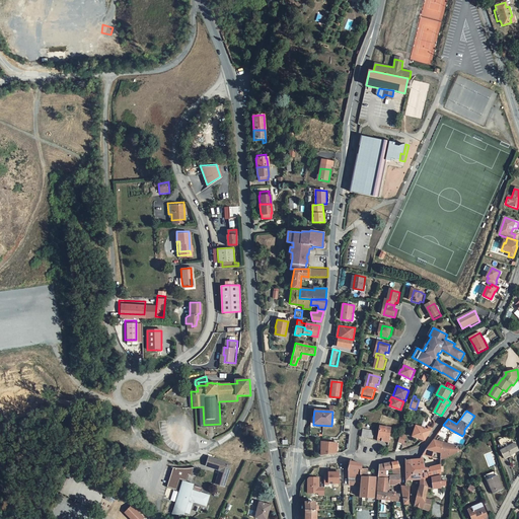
[(390,428),(387,427),(384,427),(379,426),(377,440),(388,442),(390,428)]
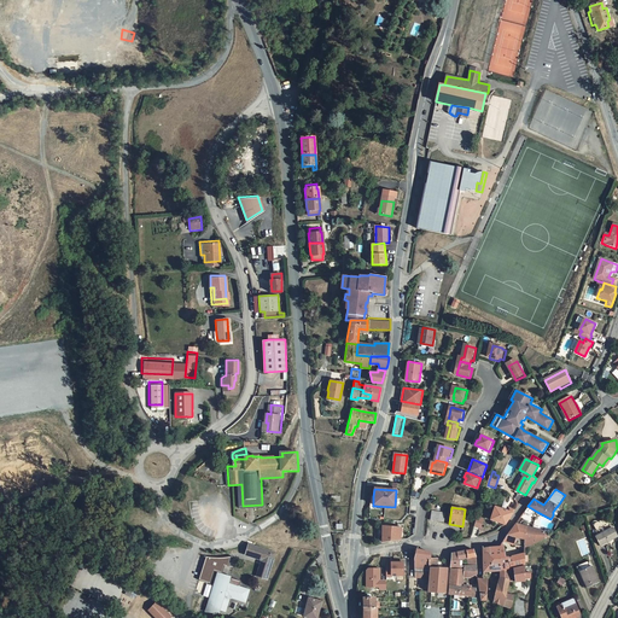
[(490,519),(506,524),(516,509),(508,507),(507,511),(495,507),(490,519)]
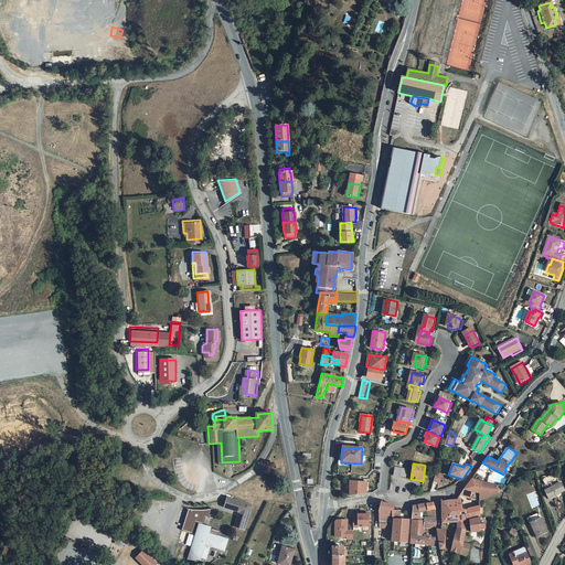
[(394,476),(406,478),(407,469),(395,467),(394,476)]
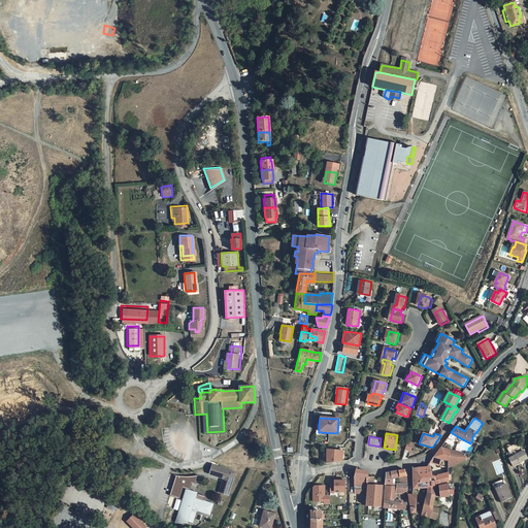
[(407,441),(405,451),(411,452),(414,442),(407,441)]
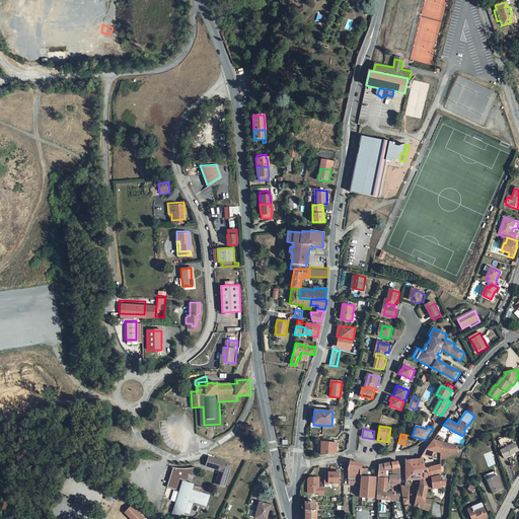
[(450,445),(433,439),(427,448),(442,454),(451,453),(450,445)]
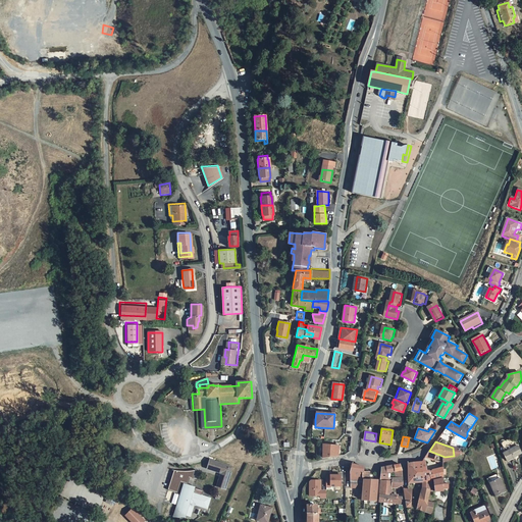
[(502,448),(504,453),(504,458),(508,457),(504,449),(513,446),(514,449),(516,448),(513,442),(502,448)]
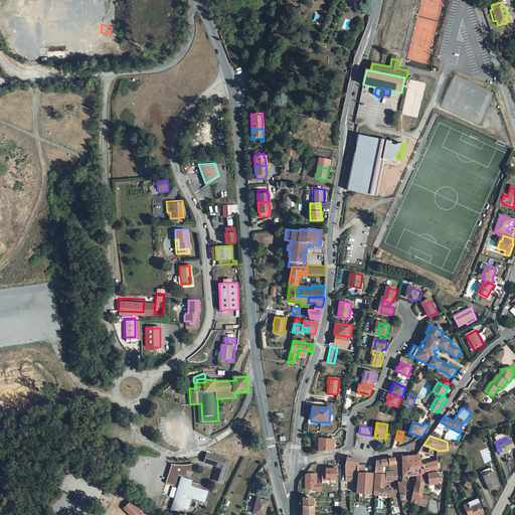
[(335,440),(319,439),(318,452),(334,450),(335,440)]
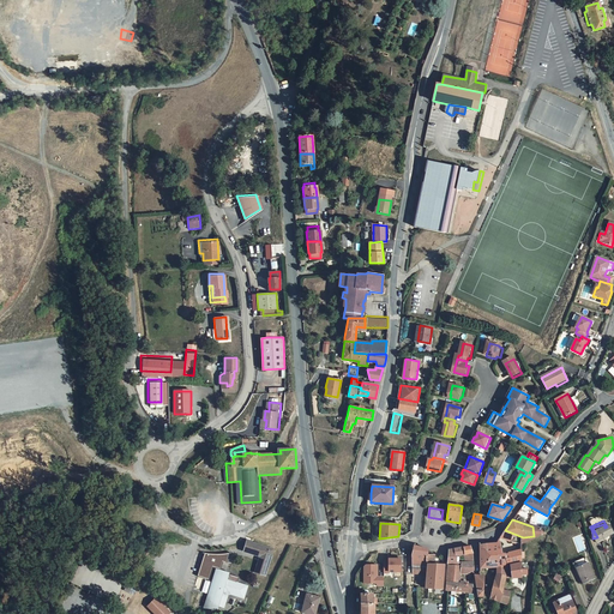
[(613,539),(607,527),(605,528),(603,524),(593,528),(597,537),(593,539),(597,548),(613,539)]
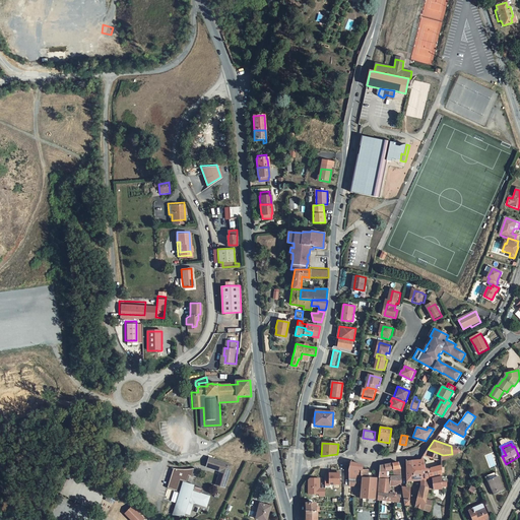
[(443,461),(463,452),(462,448),(459,449),(460,447),(451,446),(452,454),(443,455),(443,461)]
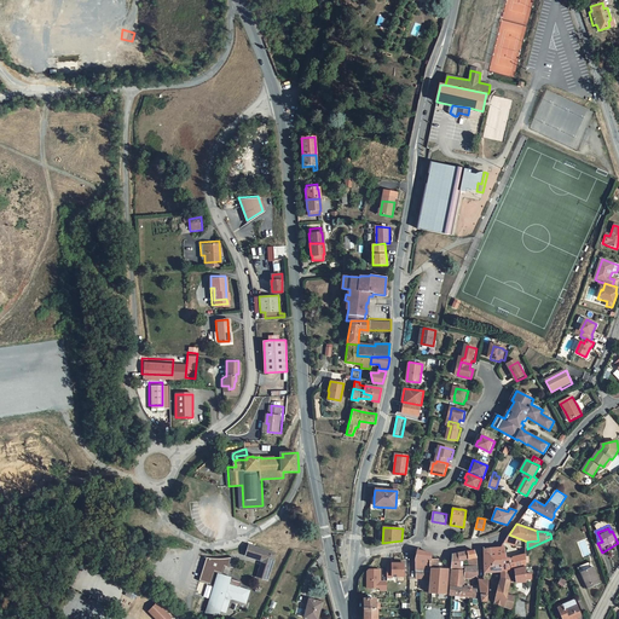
[(527,542),(509,534),(503,545),(527,549),(527,542)]
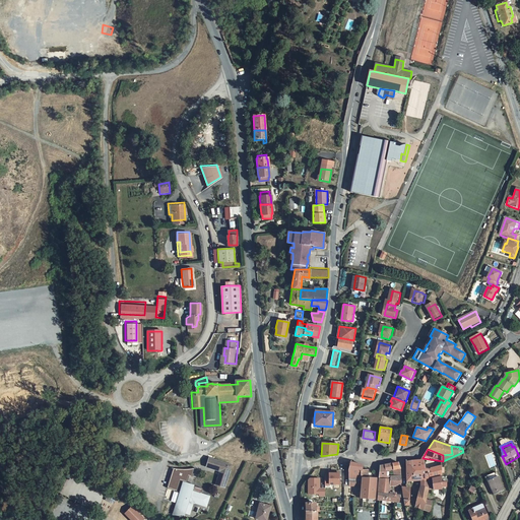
[(233,465),(211,457),(207,465),(221,470),(216,484),(224,488),(233,465)]
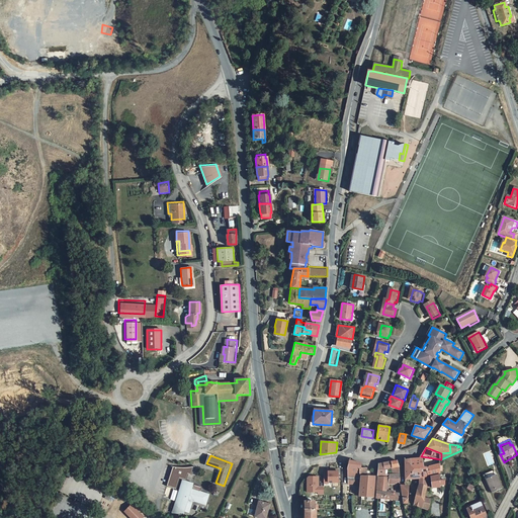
[(419,468),(419,479),(429,477),(426,467),(424,467),(422,459),(421,456),(420,458),(411,459),(412,469),(419,468)]
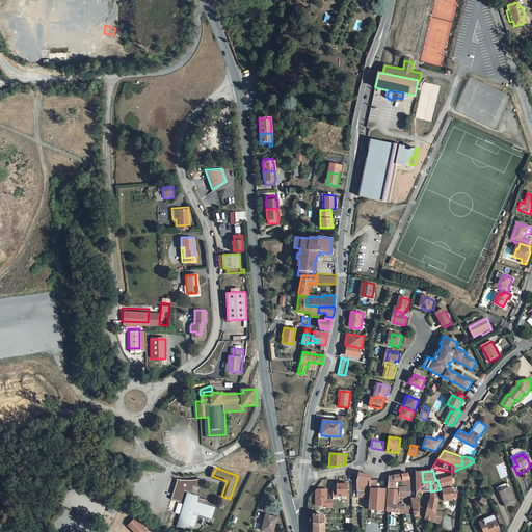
[(422,472),(416,472),(417,491),(430,491),(430,481),(423,482),(422,472)]
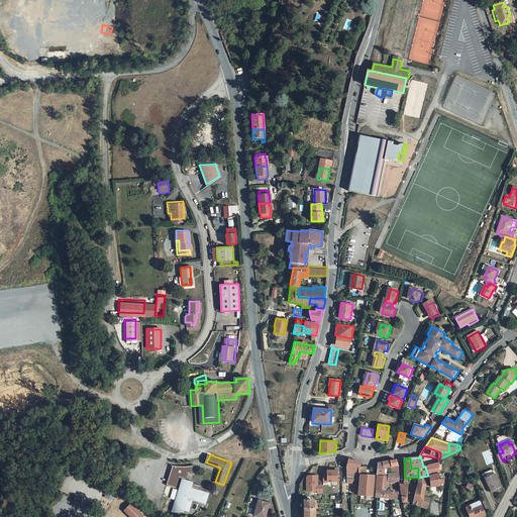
[(360,467),(360,462),(348,459),(348,461),(347,469),(346,476),(347,483),(358,482),(359,475),(366,476),(366,467),(360,467)]
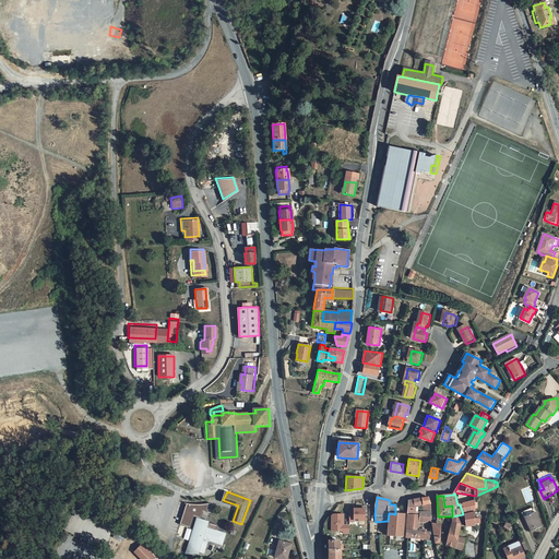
[(424,506),(424,513),(424,515),(420,515),(419,522),(426,522),(430,519),(431,519),(431,503),(428,497),(423,498),(424,506)]
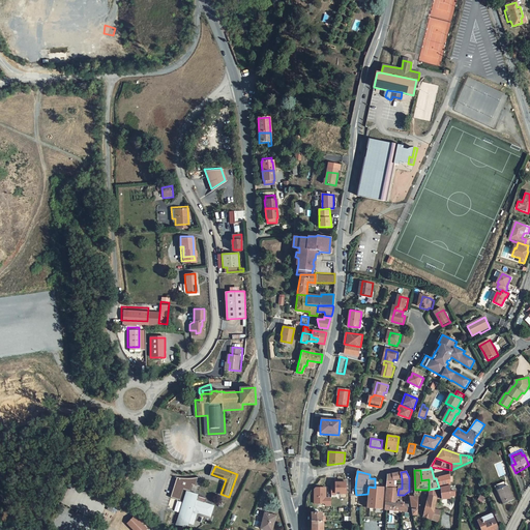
[(387,479),(386,488),(394,489),(395,486),(393,484),(394,480),(402,479),(401,472),(387,474),(387,479)]
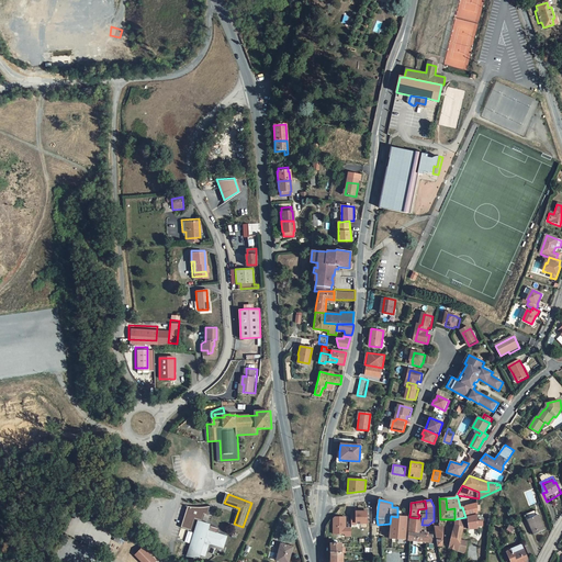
[(208,515),(210,506),(202,507),(195,507),(188,506),(181,527),(191,530),(195,518),(199,519),(202,520),(204,514),(208,515)]
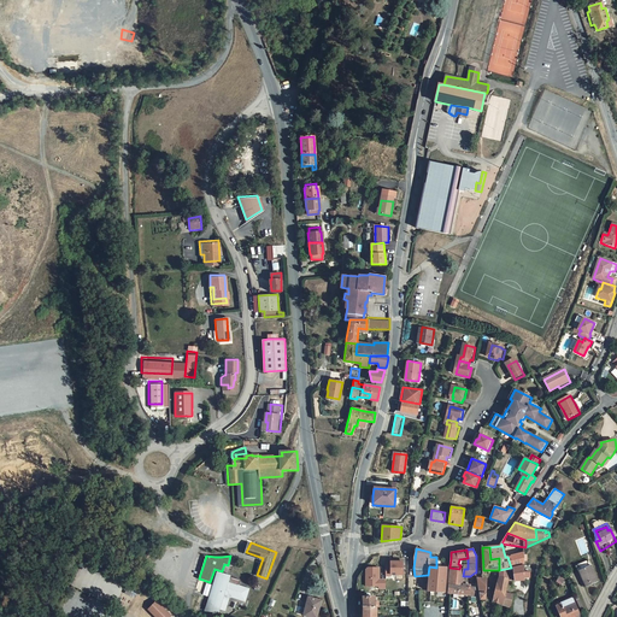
[(397,579),(403,579),(403,559),(385,559),(386,575),(397,575),(397,579)]
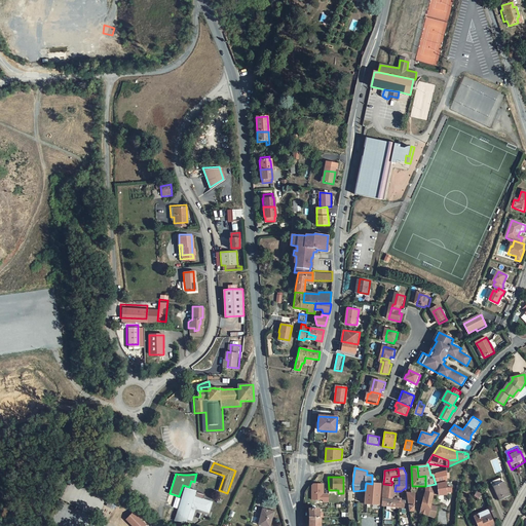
[(509,496),(500,478),(490,483),(499,501),(509,496)]
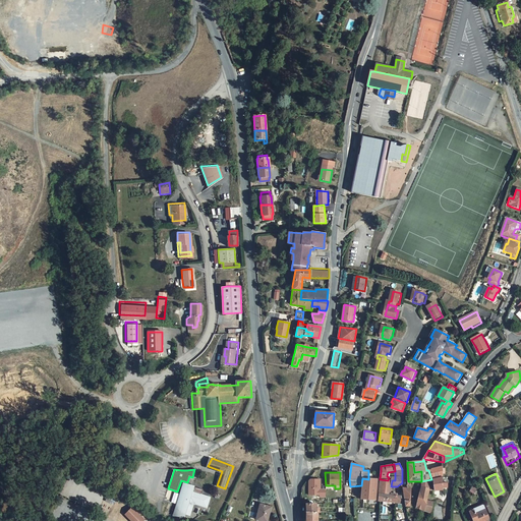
[(374,500),(378,479),(368,479),(362,478),(361,485),(361,487),(359,486),(359,490),(361,490),(360,499),(367,499),(374,500)]
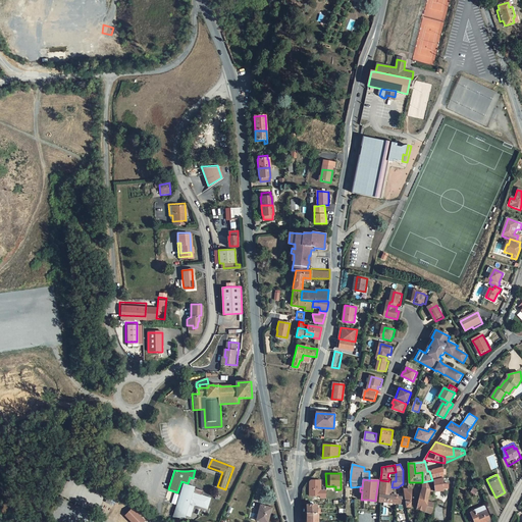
[(392,487),(393,481),(388,481),(380,480),(379,491),(378,501),(384,502),(388,502),(403,505),(403,497),(398,497),(398,494),(392,493),(393,492),(390,491),(390,487),(392,487)]
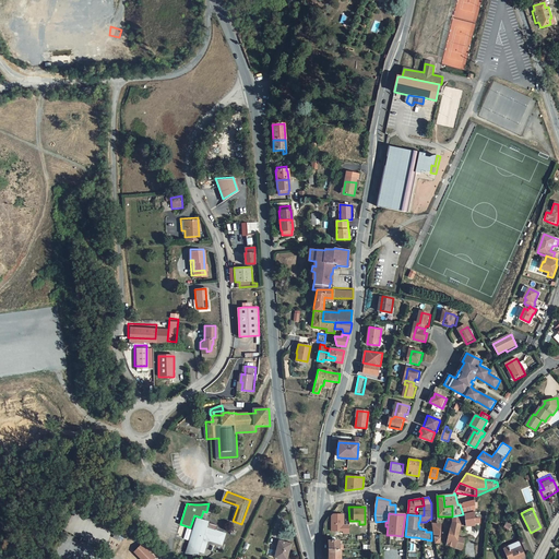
[(464,514),(463,514),(452,516),(453,521),(452,523),(451,527),(448,544),(447,545),(452,547),(456,548),(459,537),(460,530),(460,525),(464,524),(465,524),(464,518),(464,514)]
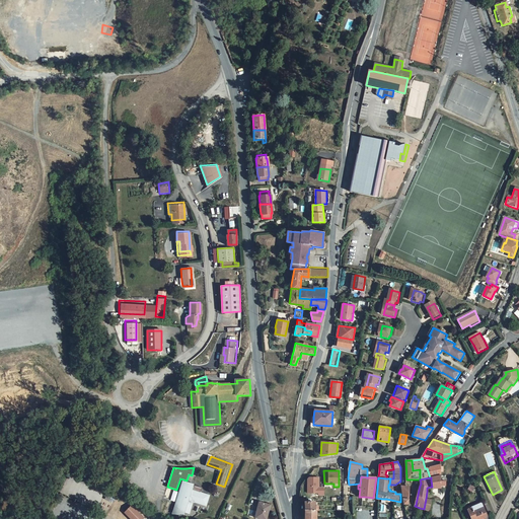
[(432,487),(431,487),(431,488),(431,491),(440,489),(440,487),(445,487),(445,483),(441,483),(440,477),(431,480),(432,487)]
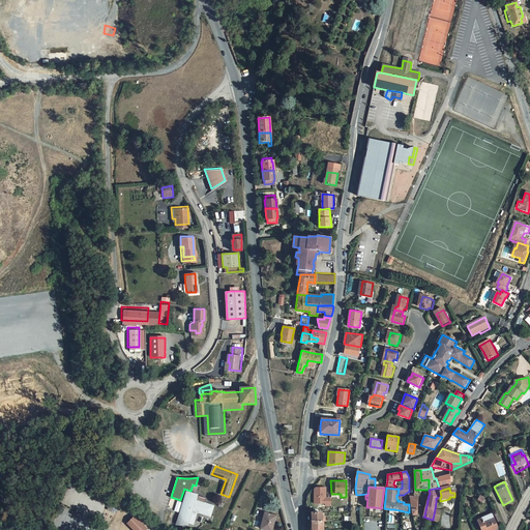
[(325,489),(316,489),(315,497),(315,504),(325,504),(325,506),(330,506),(330,499),(325,499),(325,489)]
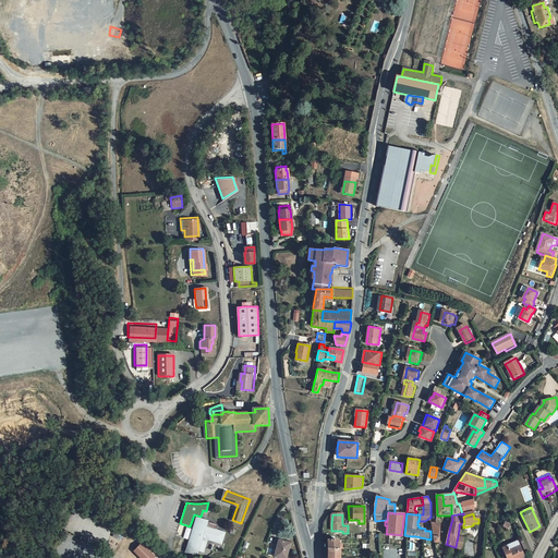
[(194,524),(196,525),(197,520),(204,521),(204,523),(207,524),(208,520),(201,517),(197,516),(194,524)]
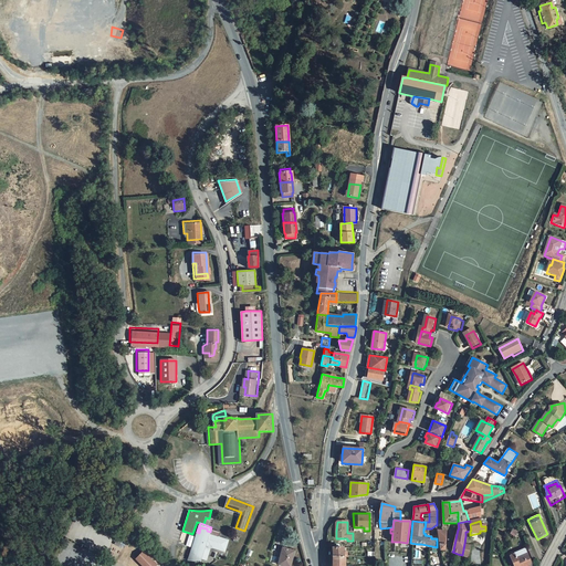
[(199,533),(197,532),(192,548),(195,548),(194,552),(195,554),(197,555),(202,556),(208,558),(211,545),(221,547),(221,548),(222,548),(223,547),(224,547),(226,546),(227,545),(228,544),(228,542),(228,541),(228,538),(227,537),(226,537),(226,536),(224,536),(220,534),(221,530),(211,527),(210,532),(207,531),(207,528),(200,527),(199,533)]
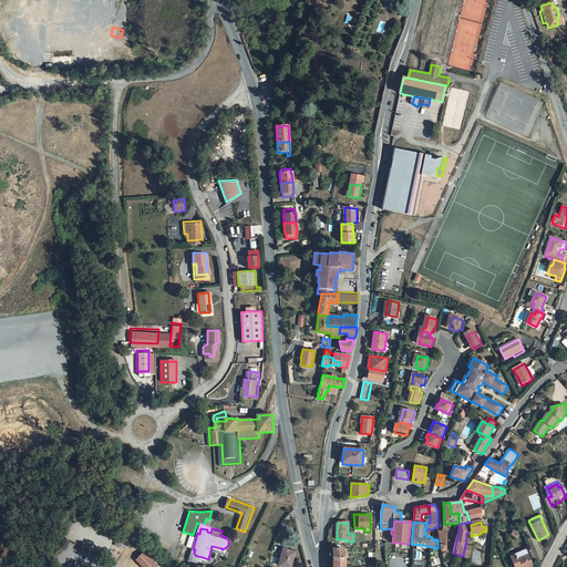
[(442,531),(439,531),(441,548),(441,550),(445,550),(447,532),(442,531)]
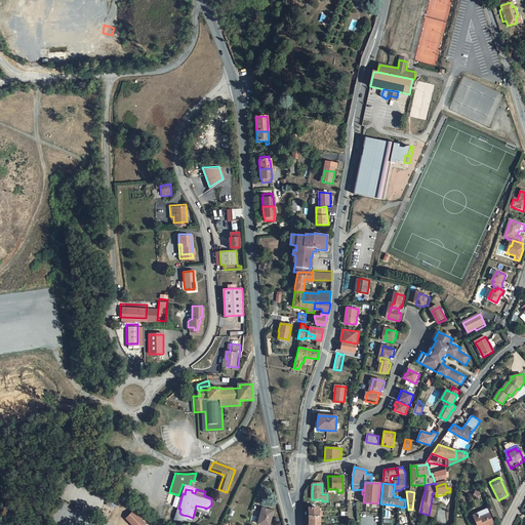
[(482,523),(482,524),(491,524),(490,523),(494,522),(487,507),(473,514),(478,524),(482,523)]
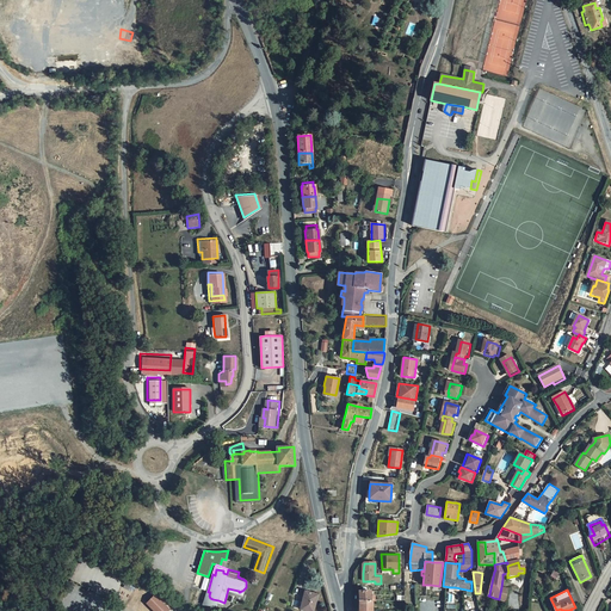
[(210,592),(208,592),(204,600),(217,604),(218,600),(213,599),(210,598),(209,596),(210,592)]
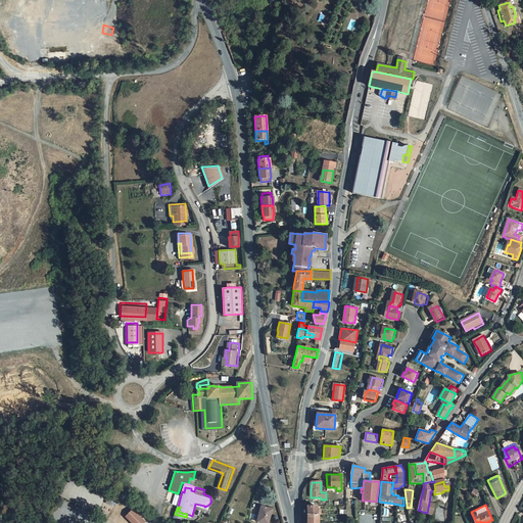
[(262,507),(260,512),(257,522),(262,522),(269,522),(271,516),(269,516),(271,510),(267,509),(262,507)]
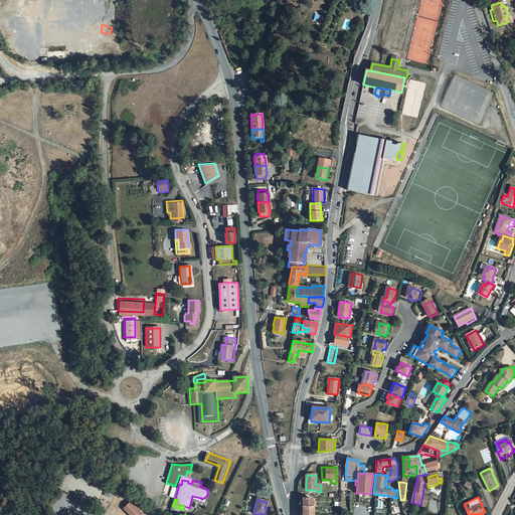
[(303,500),(303,508),(312,508),(312,507),(312,504),(312,499),(303,500)]
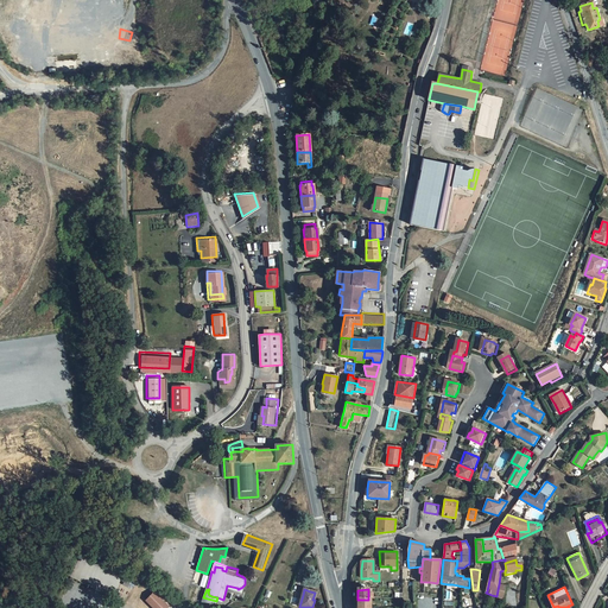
[(168,607),(154,594),(146,601),(152,607),(168,607)]
